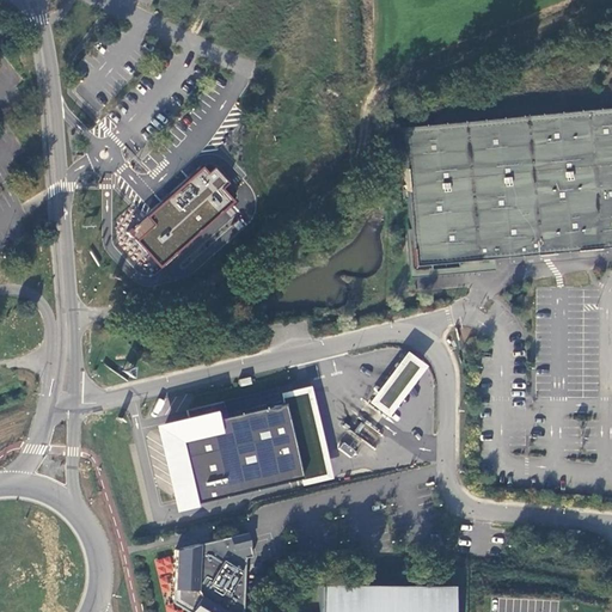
[(611,106),(401,126),(414,271),(432,270),(432,264),(458,262),(458,268),(475,265),(475,259),(543,254),(611,246),(611,106)]
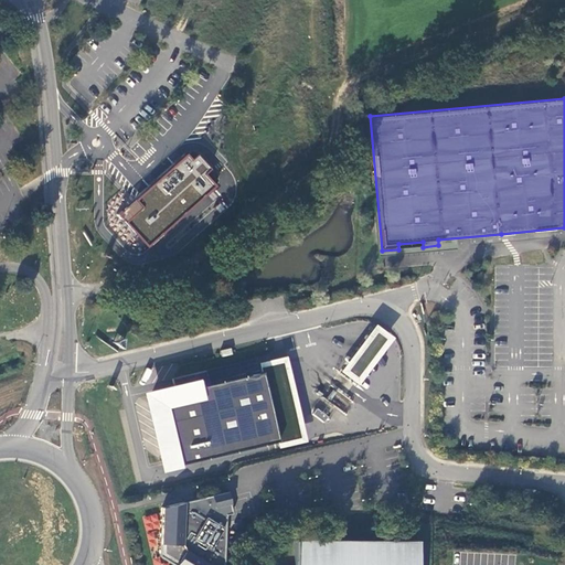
[(193,160),(189,155),(160,180),(137,200),(145,209),(141,212),(128,223),(138,235),(149,248),(217,188),(206,176),(213,169),(200,155),(193,160)]
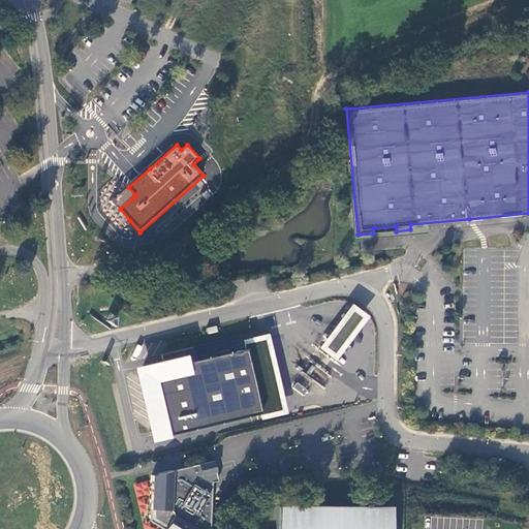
[(336,322),(318,347),(335,360),(352,335),(367,315),(350,303),(336,322)]
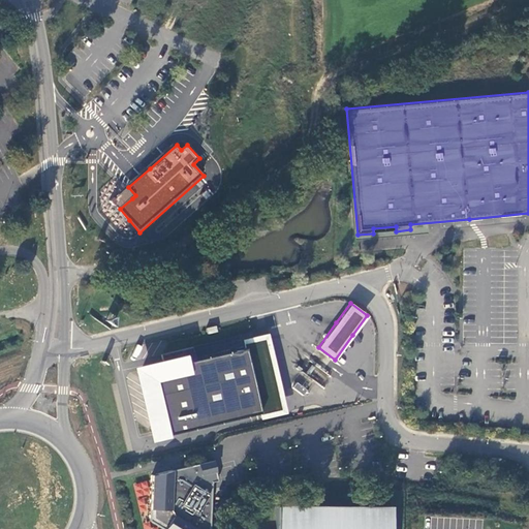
[(241,339),(243,347),(244,347),(259,412),(259,416),(260,418),(286,412),(267,333),(246,338),(241,339)]
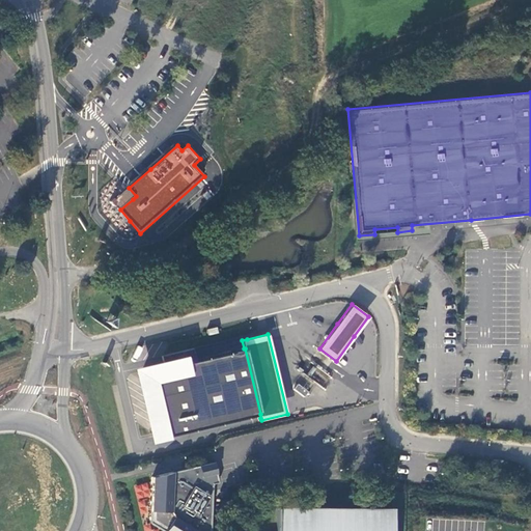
[(165,368),(141,373),(154,424),(151,424),(154,434),(156,434),(157,439),(260,414),(245,348),(244,348),(196,361),(186,363),(183,351),(162,356),(165,368)]
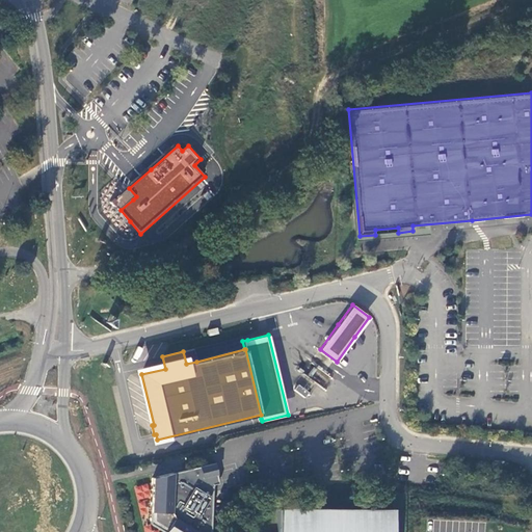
[(193,349),(183,351),(186,364),(196,362),(193,349)]
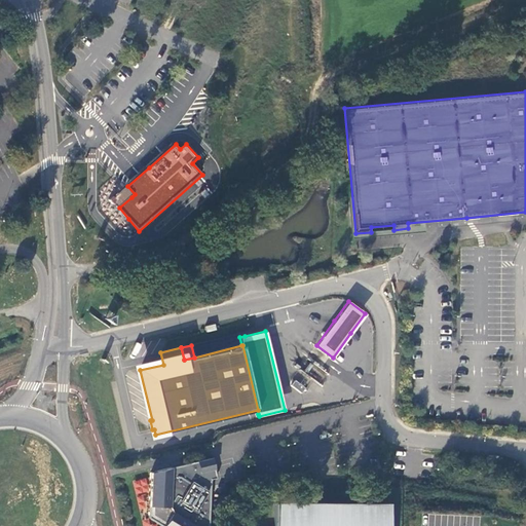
[(295,380),(291,385),(301,392),(305,387),(295,380)]
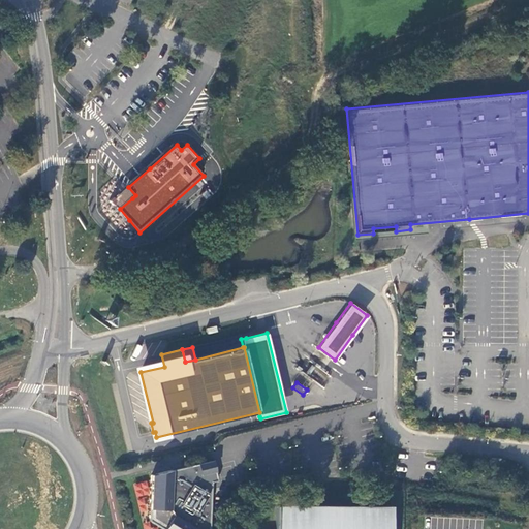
[(152,475),(150,521),(162,528),(210,528),(212,481),(218,480),(213,461),(152,475)]
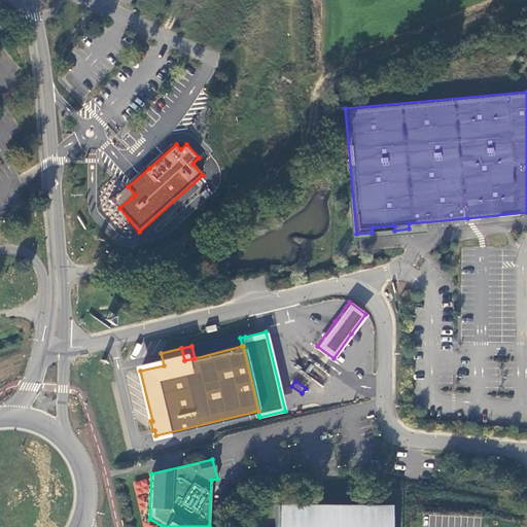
[(136,496),(149,493),(146,479),(133,482),(136,496)]
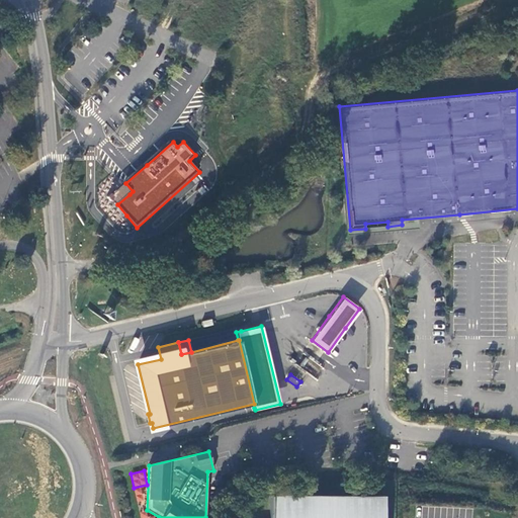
[(381,517),(382,496),(271,495),(270,517),(381,517)]
